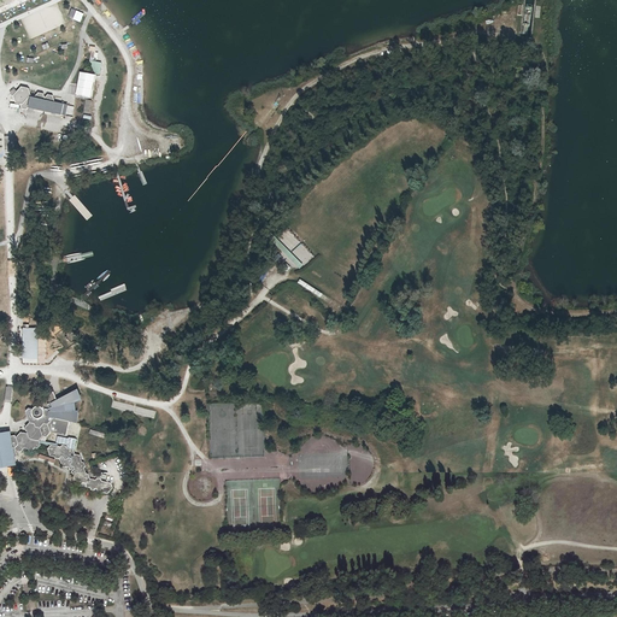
[(70,9),(68,17),(80,22),(83,13),(70,9)]
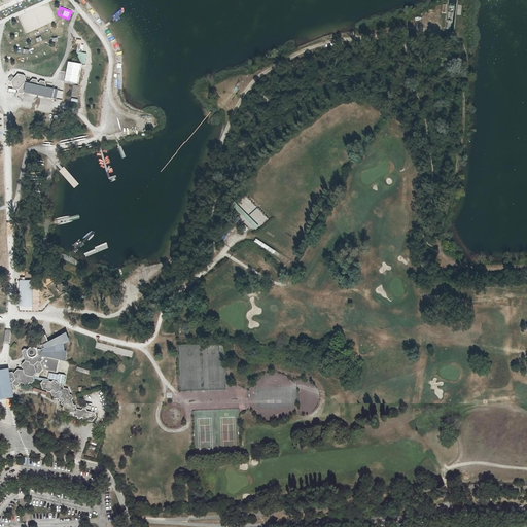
[(82,64),(69,62),(65,81),(78,83),(82,64)]
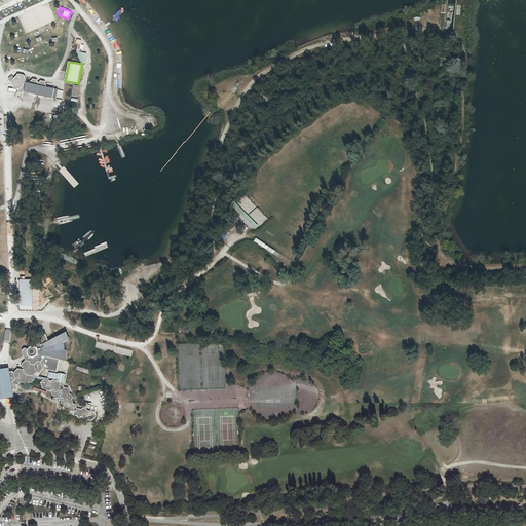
[(25,92),(57,99),(59,89),(47,87),(45,81),(41,81),(38,83),(37,80),(33,79),(30,82),(27,81),(25,75),(19,74),(11,82),(13,88),(17,89),(19,92),(23,94),(25,92)]
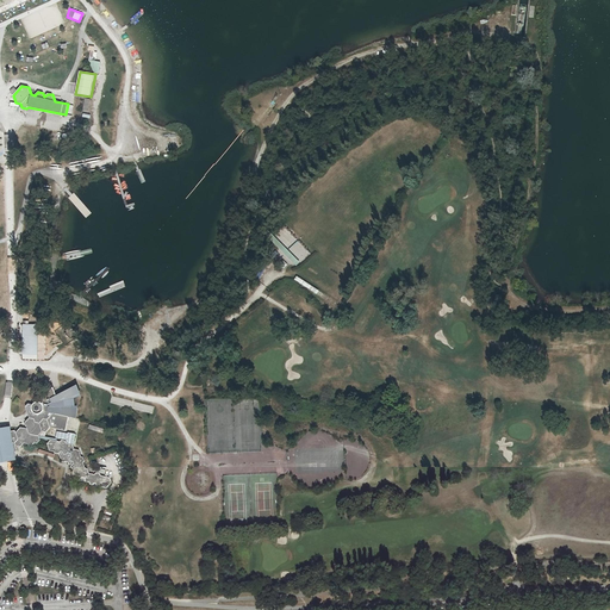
[(265,235),(297,266),(300,262),(268,231),(265,235)]
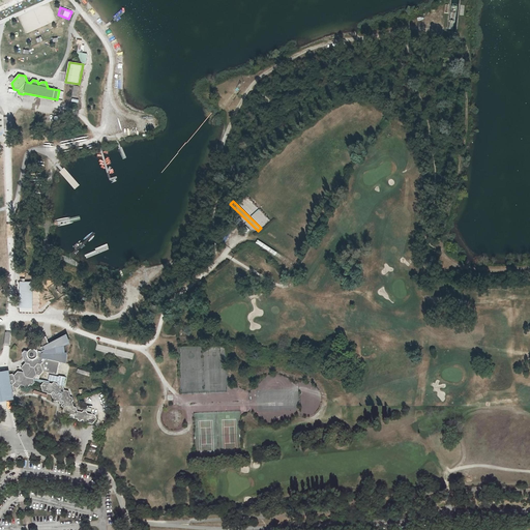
[(259,240),(257,243),(292,266),(294,263),(259,240)]
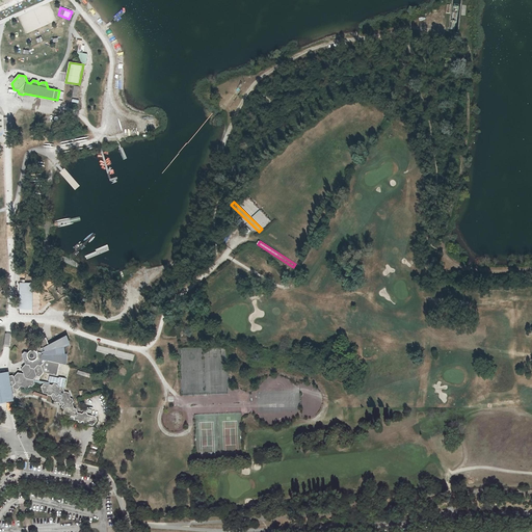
[(33,310),(34,284),(20,283),(19,310),(33,310)]
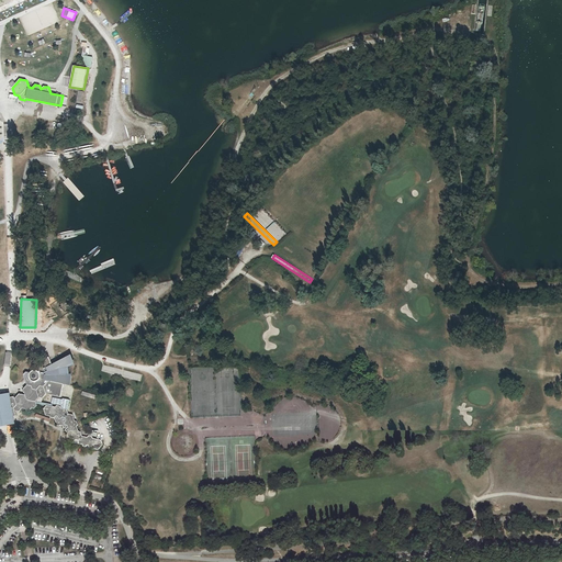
[(41,386),(44,386),(49,381),(64,384),(71,386),(72,374),(69,374),(68,368),(76,366),(71,355),(52,364),(49,357),(43,363),(41,366),(40,369),(40,372),(37,371),(35,370),(33,371),(31,372),(30,373),(26,372),(24,375),(25,379),(26,382),(27,385),(32,386),(33,390),(37,390),(41,386)]
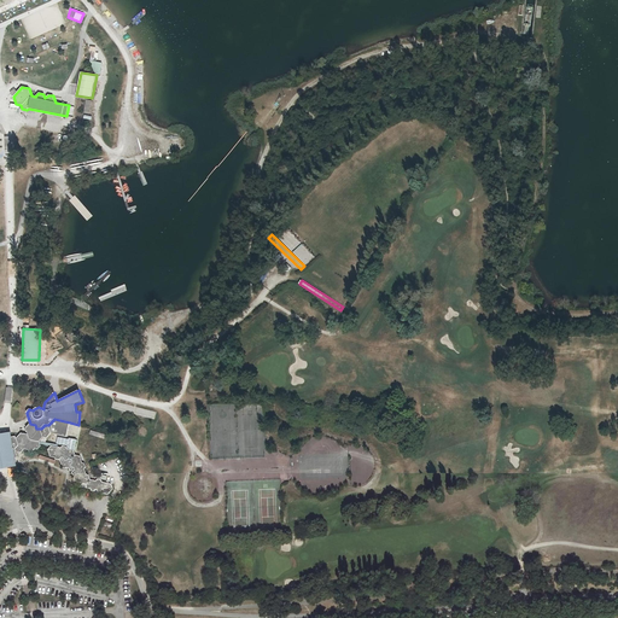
[(66,437),(70,423),(54,419),(48,425),(51,433),(66,437)]
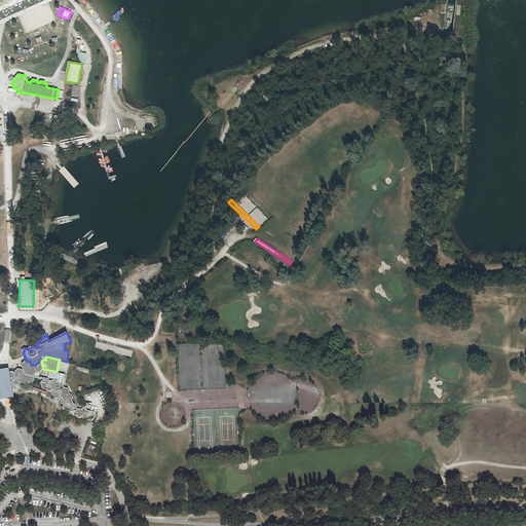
[(30,362),(26,361),(22,364),(24,370),(17,369),(13,373),(13,371),(10,372),(13,390),(15,389),(14,384),(17,385),(21,382),(25,383),(25,385),(28,385),(30,382),(32,383),(35,380),(34,378),(34,376),(37,372),(40,373),(43,369),(41,362),(38,362),(35,365),(31,365),(30,362)]
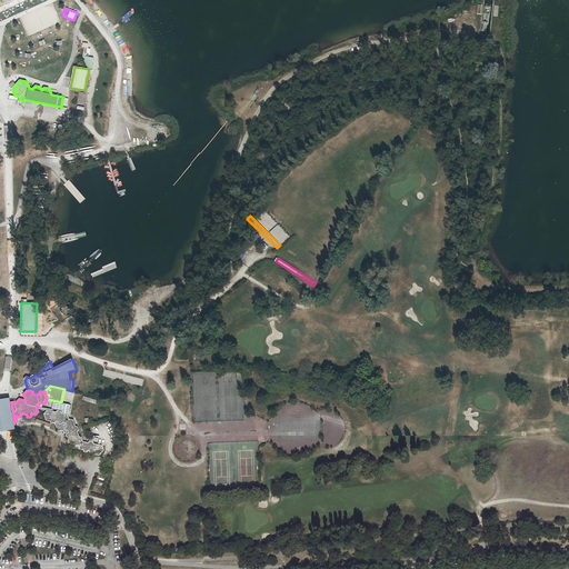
[(0,432),(10,431),(16,430),(15,422),(11,402),(10,398),(5,399),(0,399),(0,432)]
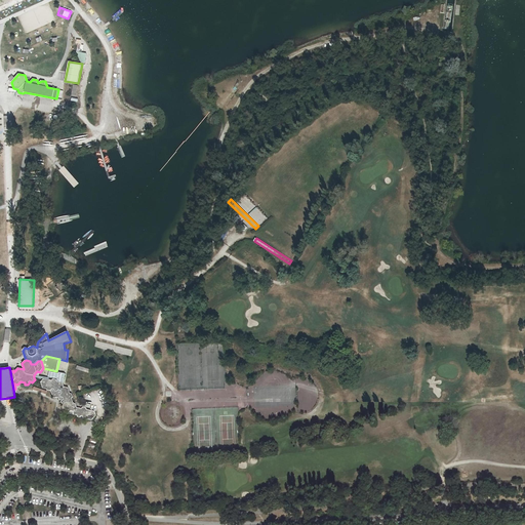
[(57,381),(63,382),(65,373),(58,372),(58,373),(49,371),(48,376),(57,378),(57,379),(56,379),(57,381)]
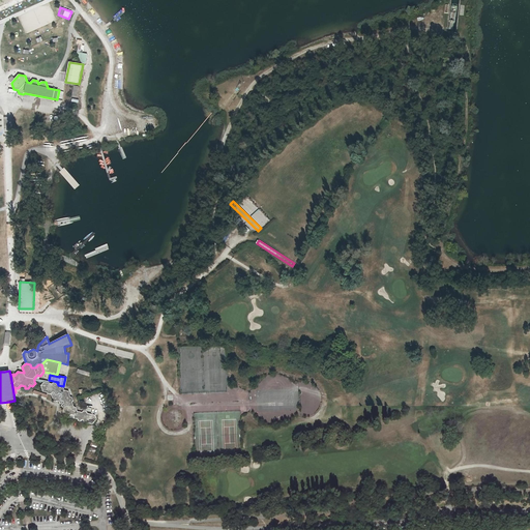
[(63,404),(61,406),(64,415),(69,416),(70,414),(74,415),(75,418),(78,419),(78,420),(81,421),(82,419),(83,420),(84,423),(87,423),(88,422),(92,423),(96,419),(95,415),(87,413),(87,411),(83,410),(82,412),(77,411),(76,407),(74,407),(72,402),(74,401),(72,398),(70,396),(69,391),(64,390),(63,386),(58,385),(57,383),(54,382),(52,384),(50,383),(43,382),(41,385),(43,391),(48,392),(48,393),(52,394),(54,402),(56,402),(57,401),(59,402),(60,404),(63,404)]
